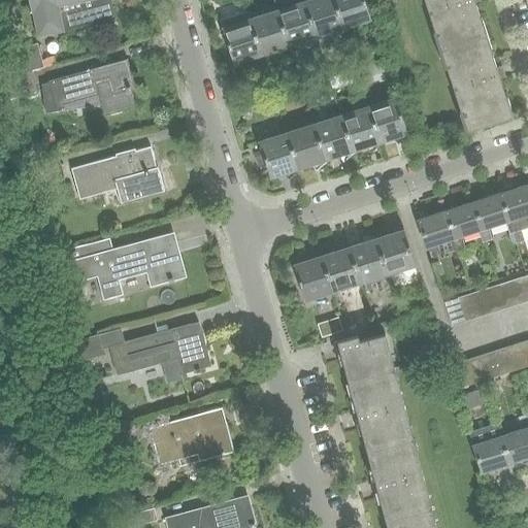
[(104,0),(29,0),(32,12),(78,3),(85,25),(109,19),(104,0)]
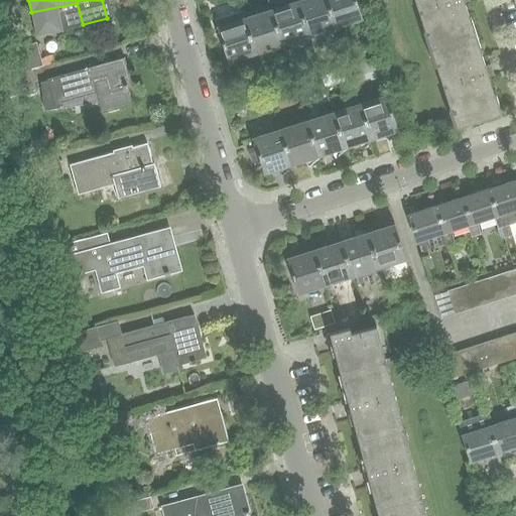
[(304,45),(310,38),(299,1),(297,2),(296,0),(266,0),(270,11),(272,10),(283,47),(284,46),(300,41),(304,45)]
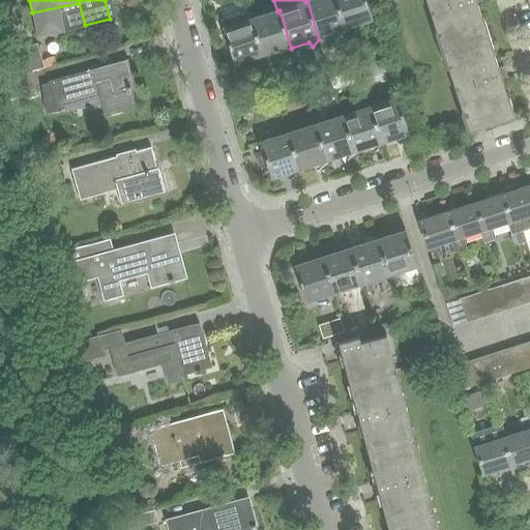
[(346,30),(336,0),(312,0),(307,1),(319,39),(336,34),(340,37),(346,30)]
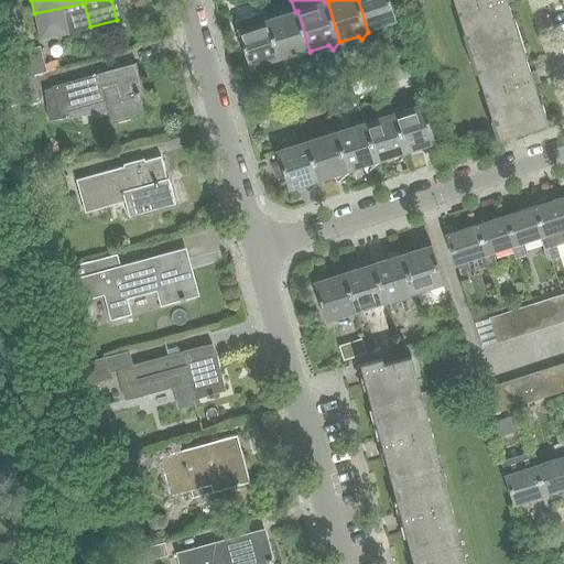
[(390,31),(398,22),(390,0),(358,0),(368,32),(387,26),(390,31)]
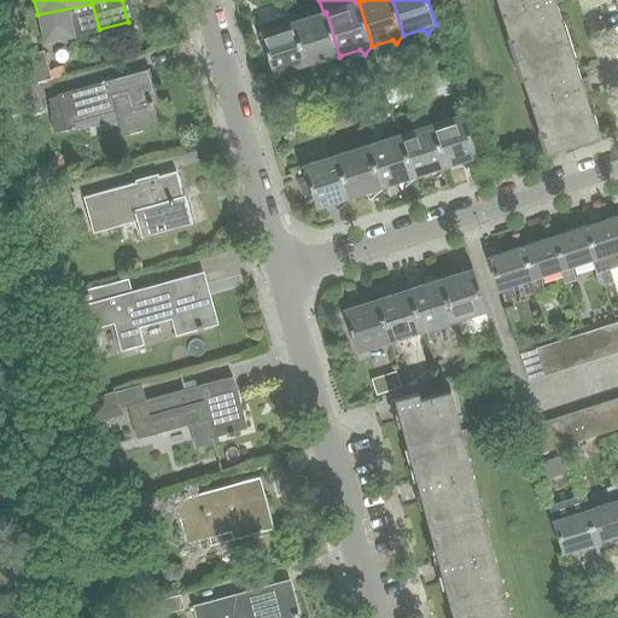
[(497,0),(518,62),(571,45),(558,5),(560,4),(559,0),(497,0)]
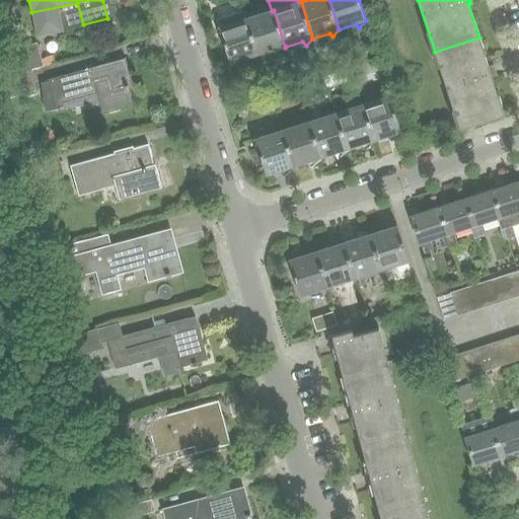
[(274,10),(272,11),(247,18),(258,56),(276,50),(280,54),(285,48),(274,10)]
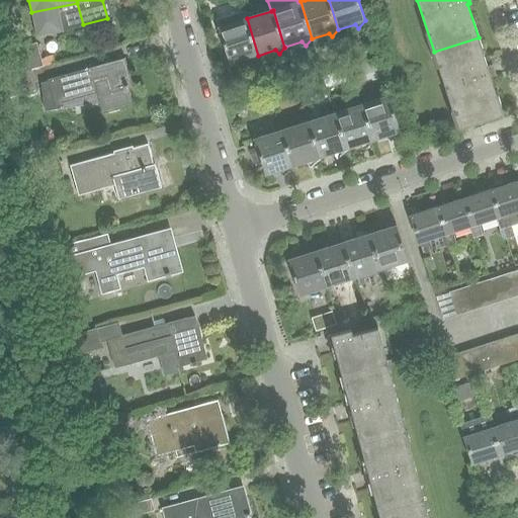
[(252,62),(258,56),(247,18),(218,27),(230,65),(248,59),(252,62)]
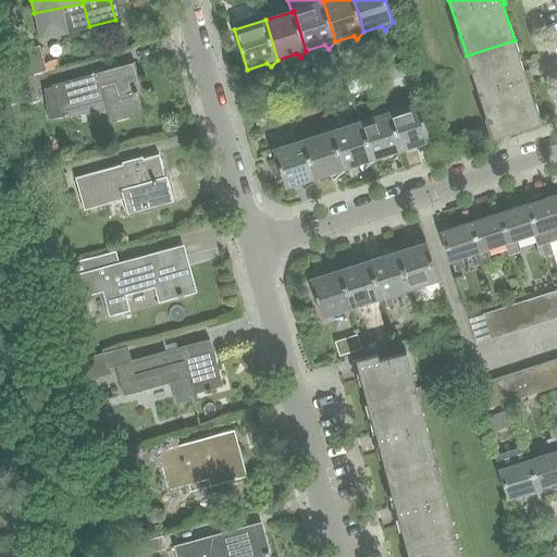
[(524,73),(515,40),(467,56),(494,139),(542,124),(529,85),(531,84),(528,72),(524,73)]
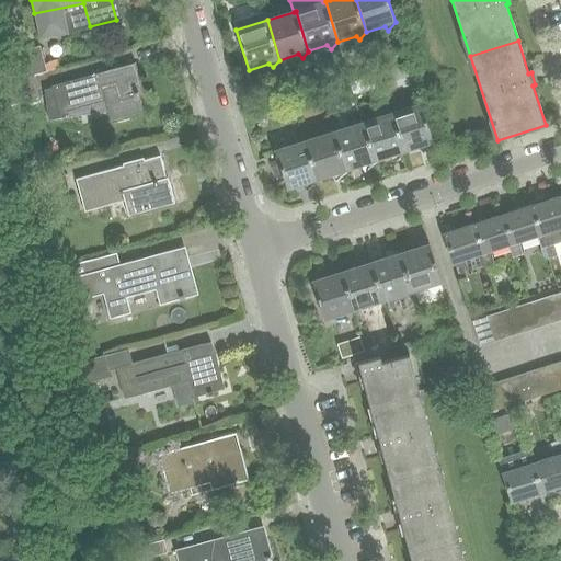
[(43,56),(32,49),(0,57),(0,64),(10,104),(39,96),(34,76),(61,69),(59,60),(45,64),(43,56)]
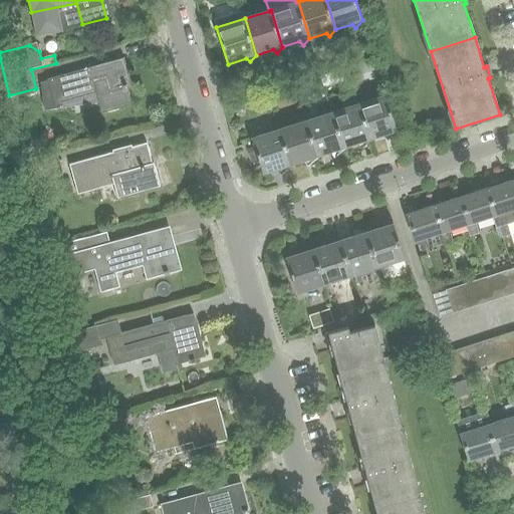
[(124,58),(47,80),(40,82),(44,108),(55,106),(55,109),(98,97),(102,111),(132,103),(127,87),(133,86),(124,58)]
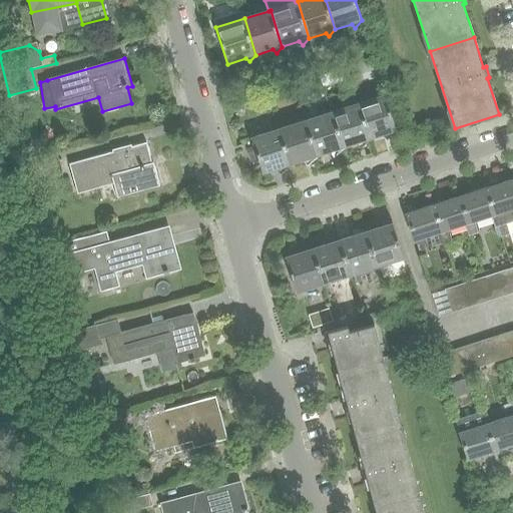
[(21,115),(16,94),(9,96),(15,116),(21,115)]
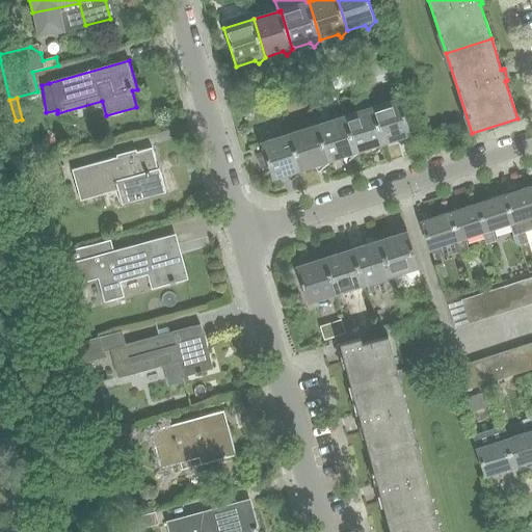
[(413,136),(400,100),(372,108),(384,145),(386,144),(401,140),(405,142),(413,136)]
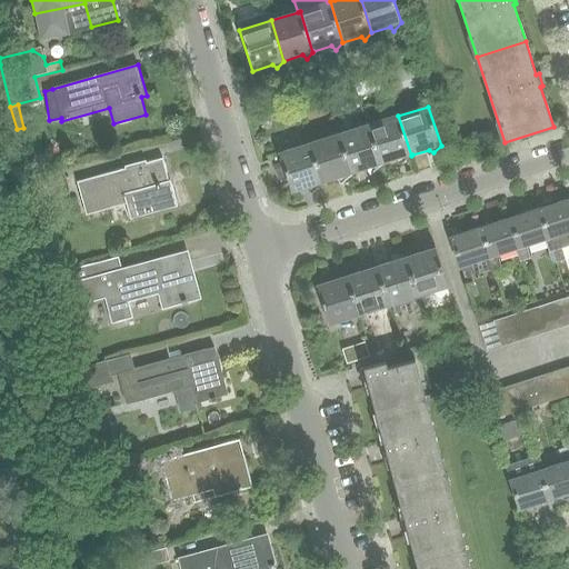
[(405,162),(411,156),(398,116),(369,126),(381,166),(382,165),(399,159),(405,162)]
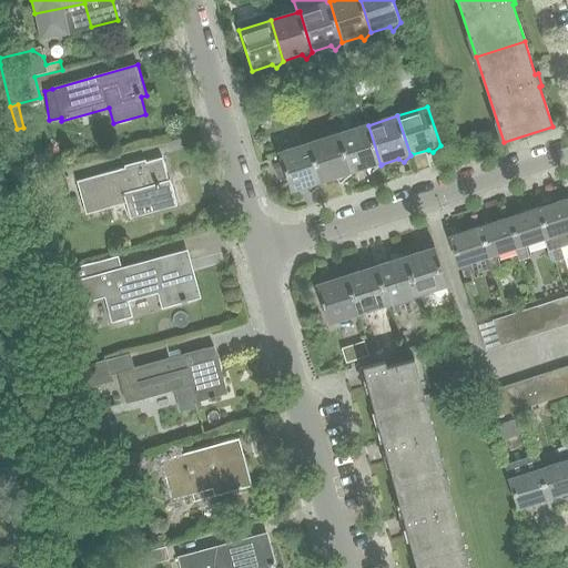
[(374,171),(381,165),(368,125),(338,134),(352,175),(353,174),(369,169),(374,171)]
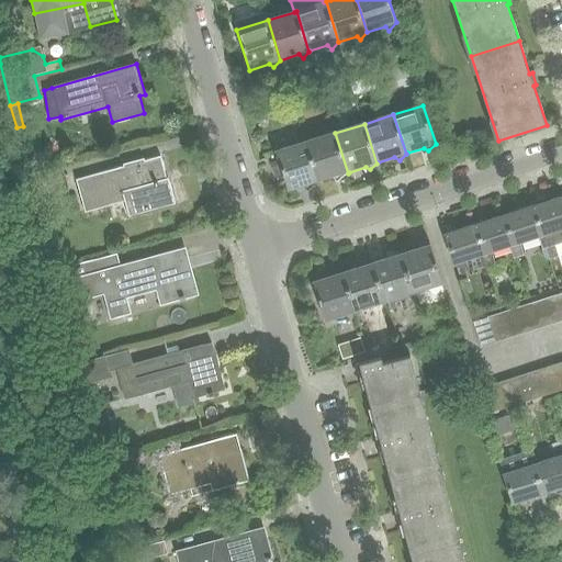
[(341,179),(348,173),(335,133),(305,143),(318,182),(321,181),(336,176),(341,179)]
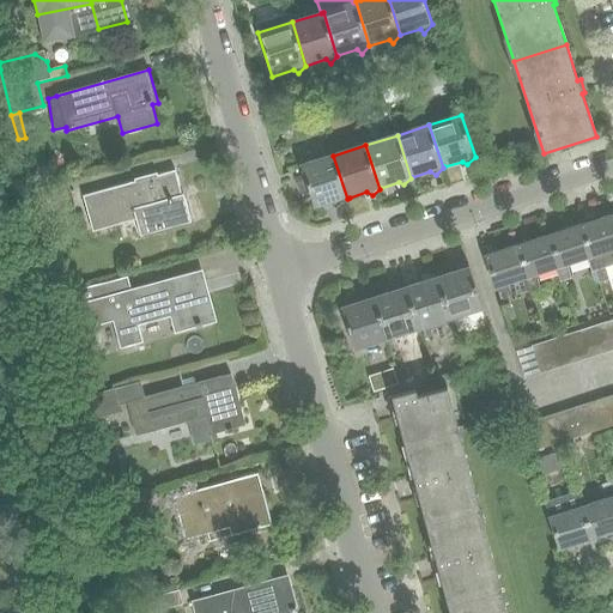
[(341,205),(347,199),(333,156),(301,167),(315,208),(335,202),(341,205)]
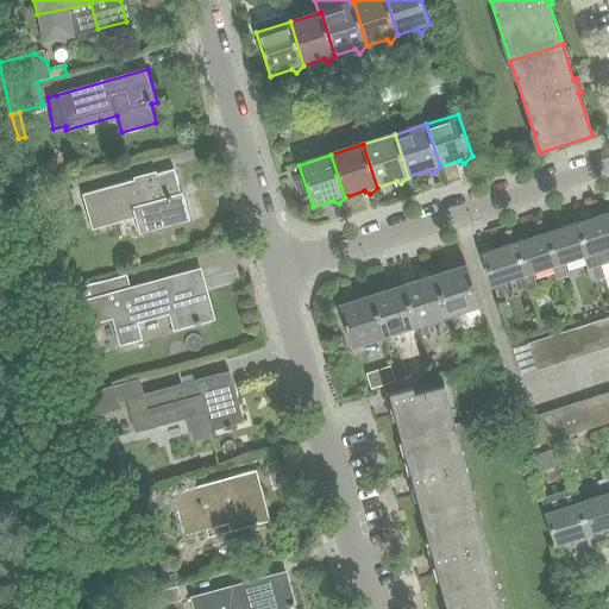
[(140,236),(189,223),(182,196),(181,196),(174,173),(85,196),(94,232),(137,220),(140,236)]
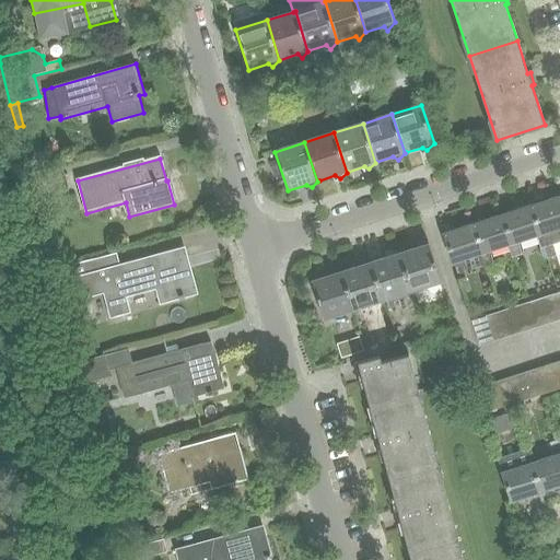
[(276,160),(269,162),(273,176),(280,174),(276,160)]
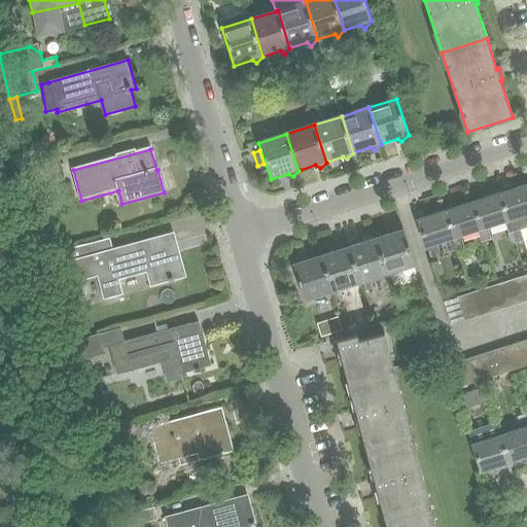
[(526,188),(525,183),(498,192),(506,221),(503,222),(506,233),(517,231),(526,226),(526,188)]
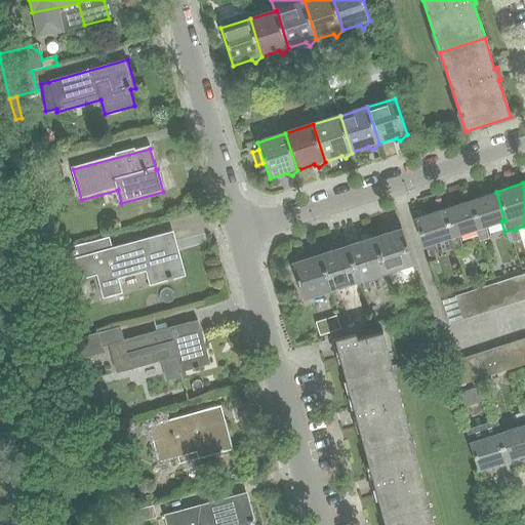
[(477,229),(474,231),(478,241),(488,238),(485,227),(501,221),(505,220),(496,192),(468,201),(477,229)]
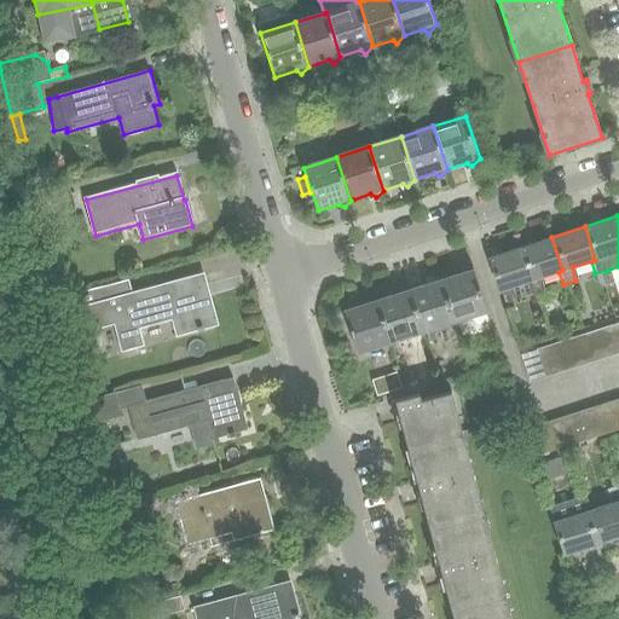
[(551,237),(520,248),(531,281),(527,282),(531,295),(543,290),(538,278),(559,272),(562,270),(551,237)]
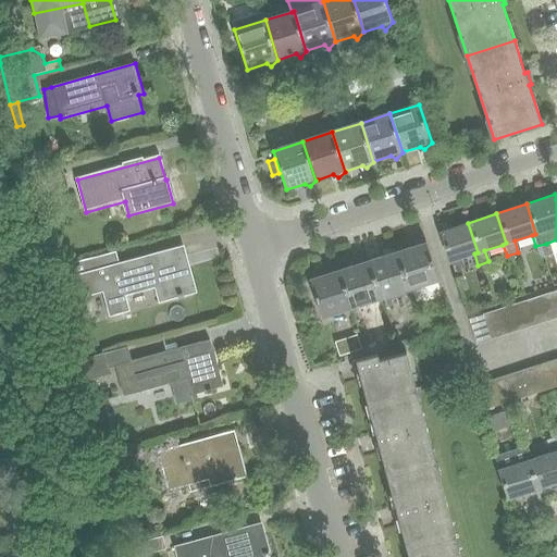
[(456,259),(474,254),(478,252),(468,223),(440,232),(448,261),(449,261),(454,273),(459,271),(456,259)]
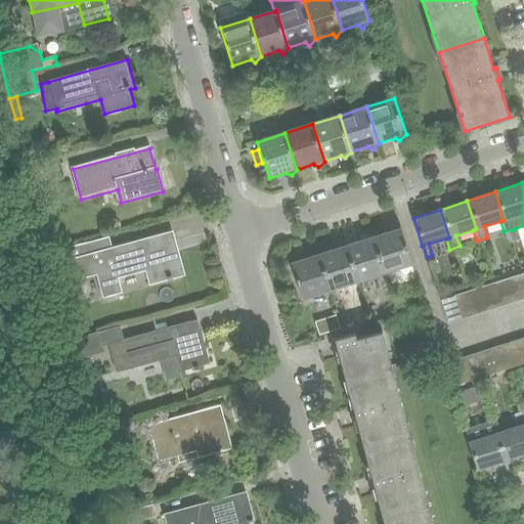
[(391,231),(373,237),(384,273),(411,264),(399,227),(391,226),(391,231)]
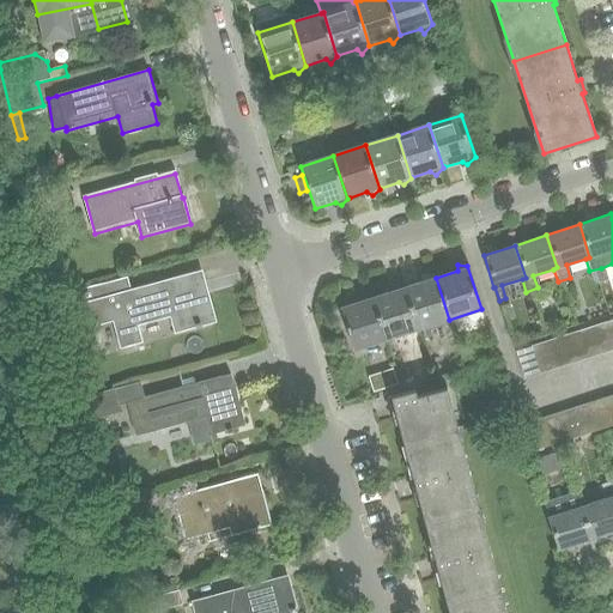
[(132,302),(129,292),(125,275),(64,293),(68,309),(80,307),(86,327),(114,320),(122,350),(143,344),(138,326),(170,317),(175,335),(213,325),(199,274),(163,284),(165,292),(132,302)]
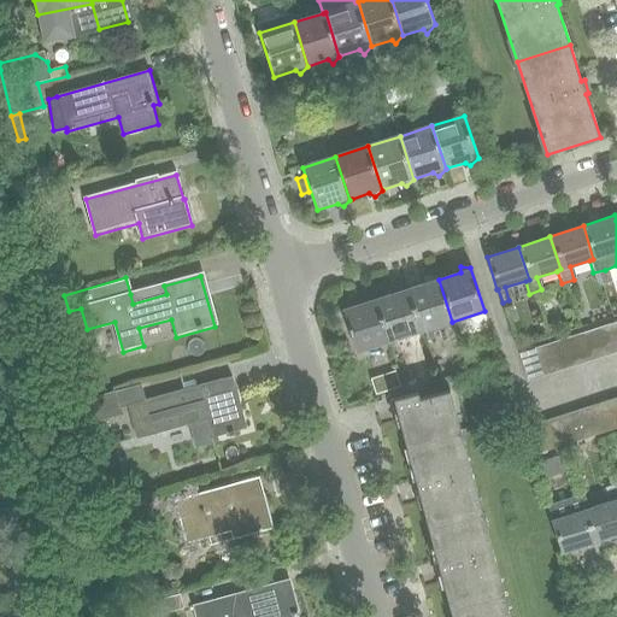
[(428,283),(406,291),(419,331),(452,322),(439,280),(438,278),(428,277),(428,283)]
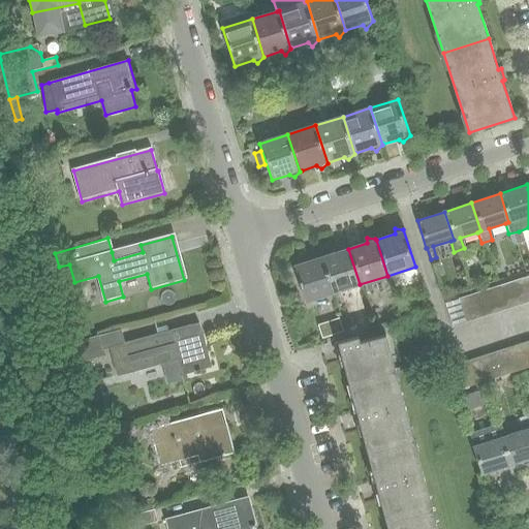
[(340,252),(321,257),(333,293),(360,284),(348,249),(348,247),(340,246),(340,252)]
